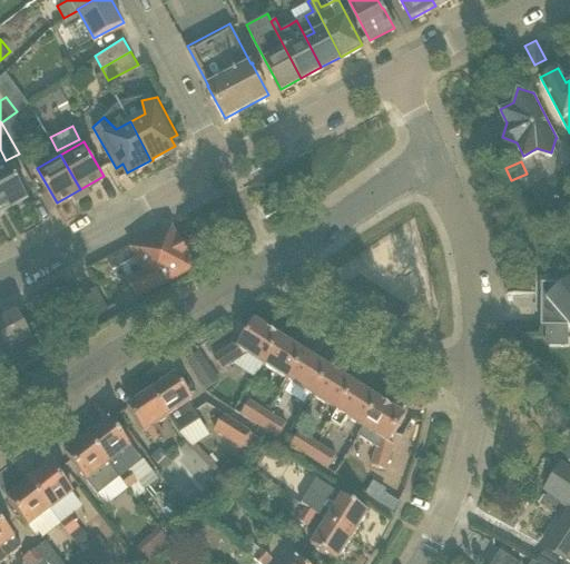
[(0,208),(2,211),(28,198),(9,162),(0,167),(0,208)]
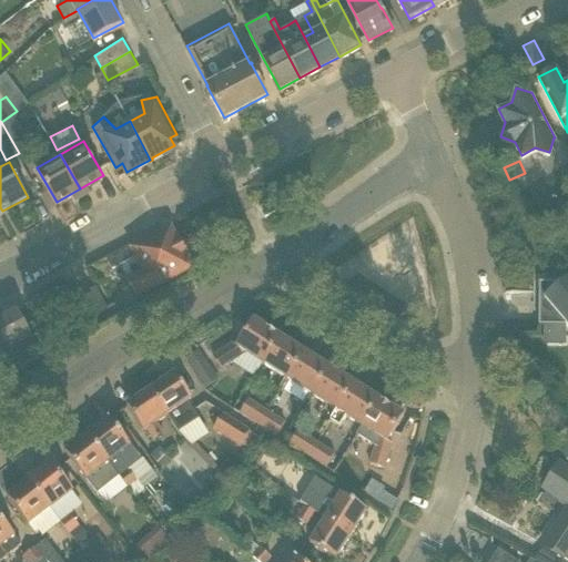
[(270,197),(260,203),(265,213),(275,207),(270,197)]
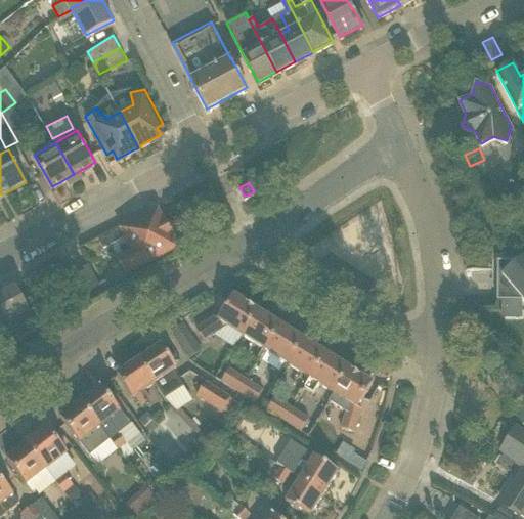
[(127,233),(123,225),(122,225),(132,247),(119,254),(127,269),(177,243),(158,207),(129,222),(133,230),(127,233)]
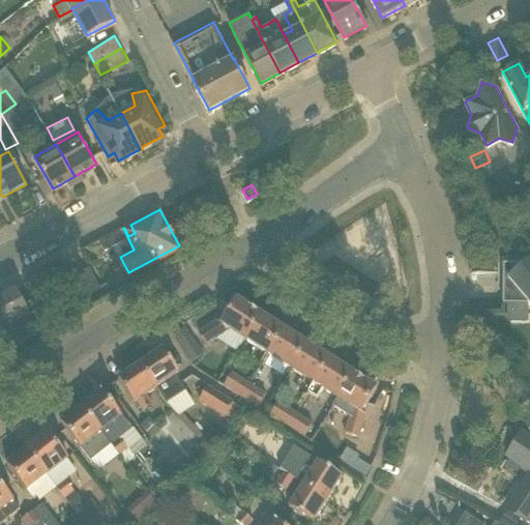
[(113,243),(124,237),(120,229),(109,235),(99,239),(104,248),(113,243)]
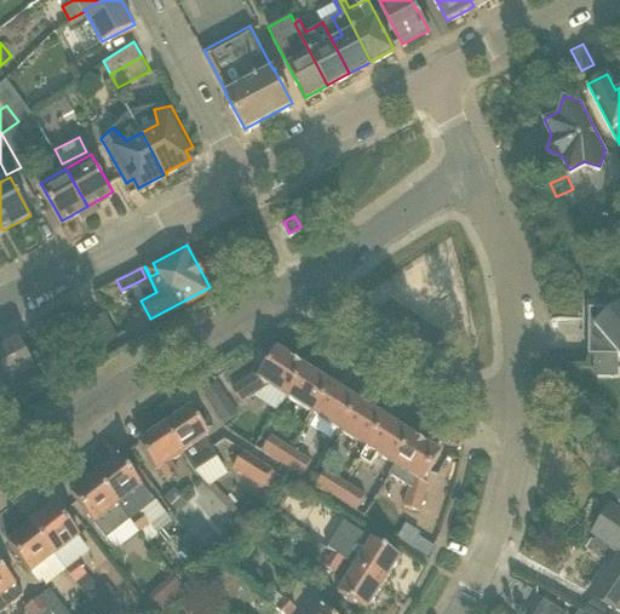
[(619,353),(619,299),(615,304),(589,304),(589,353),(618,353),(619,353)]
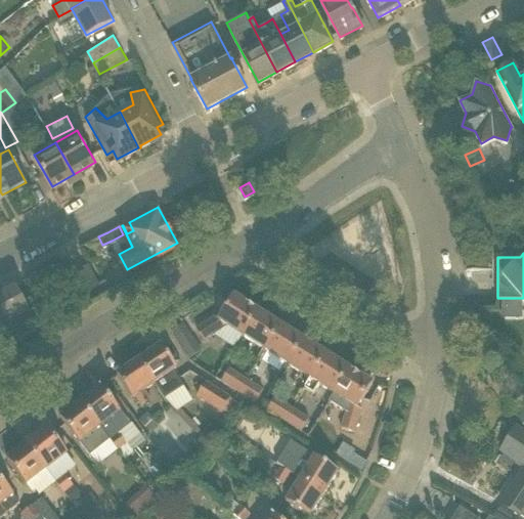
[(110,274),(98,280),(89,261),(74,269),(80,283),(86,297),(114,282),(110,274)]
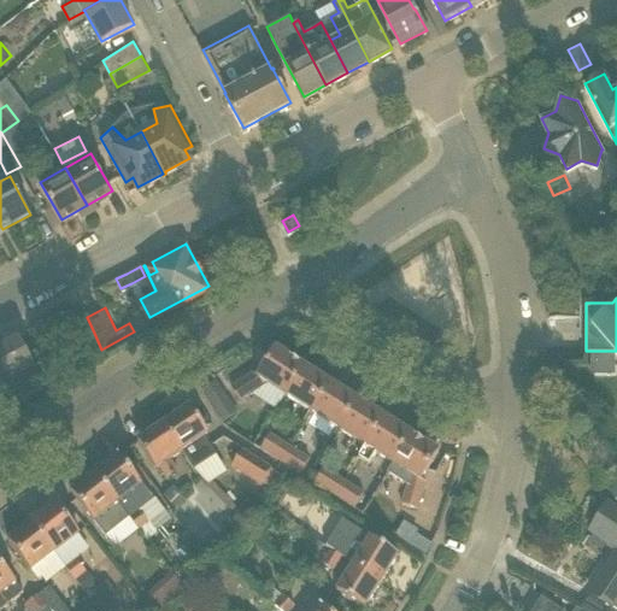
[(43,381),(17,332),(0,340),(0,409),(9,405),(43,381)]
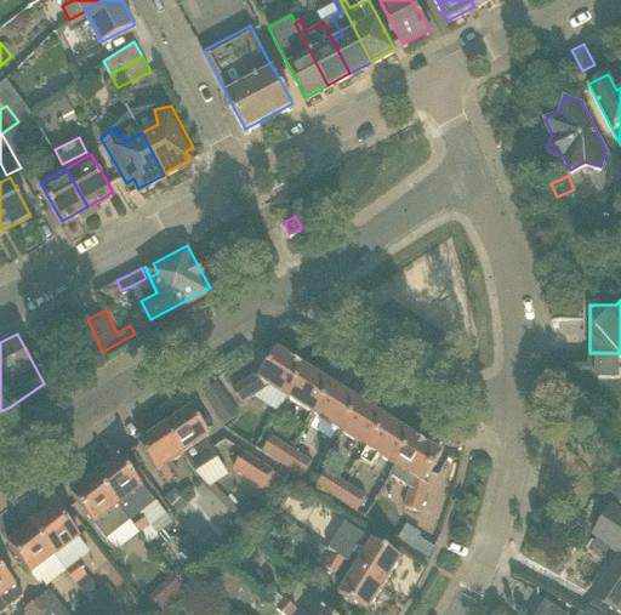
[(102,352),(95,335),(55,352),(63,371),(103,353),(102,352)]
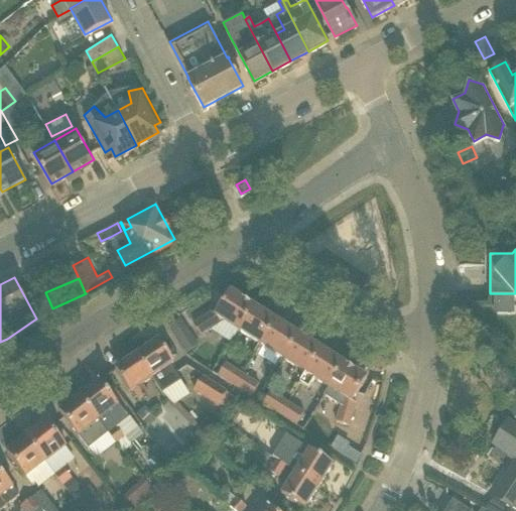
[(212,308),(194,321),(201,332),(224,316),(239,327),(253,302),(231,288),(216,311),(212,308)]
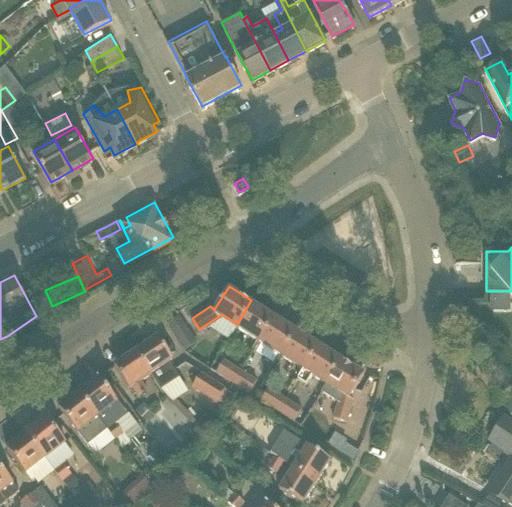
[(42,294),(32,299),(37,310),(47,305),(42,294)]
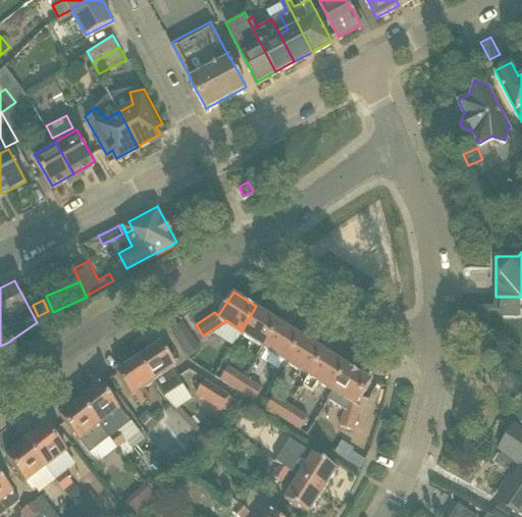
[(242,330),(256,339),(264,345),(279,320),(256,306),(242,330)]
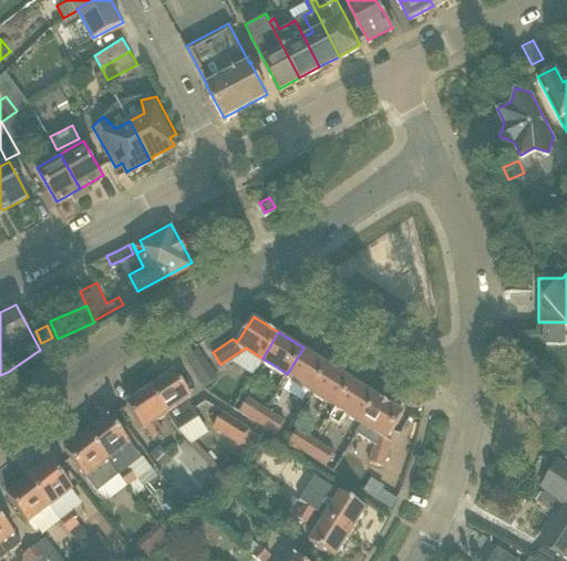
[(217,375),(198,346),(185,355),(204,384),(217,375)]
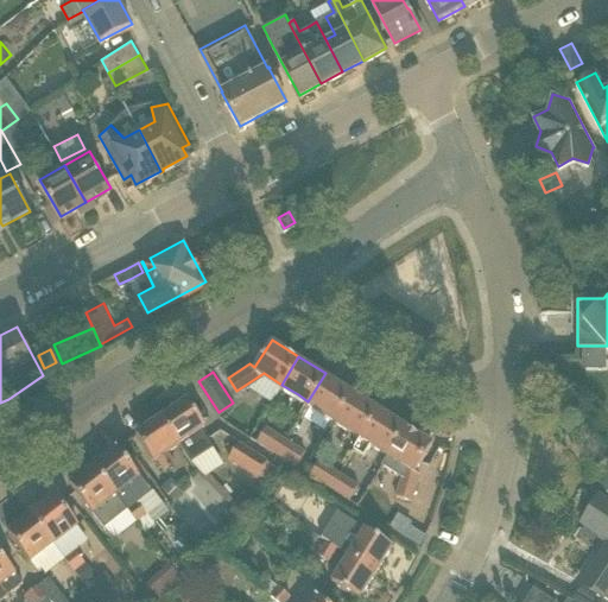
[(334,418),(352,391),(325,373),(308,401),(334,418)]
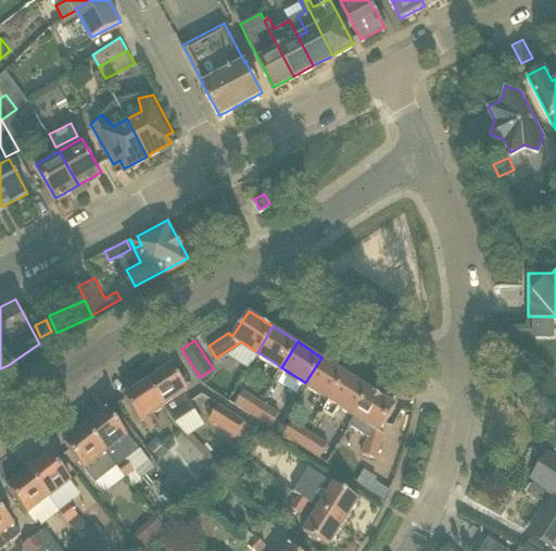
[(321,358),(305,383),(330,398),(346,373),(321,358)]
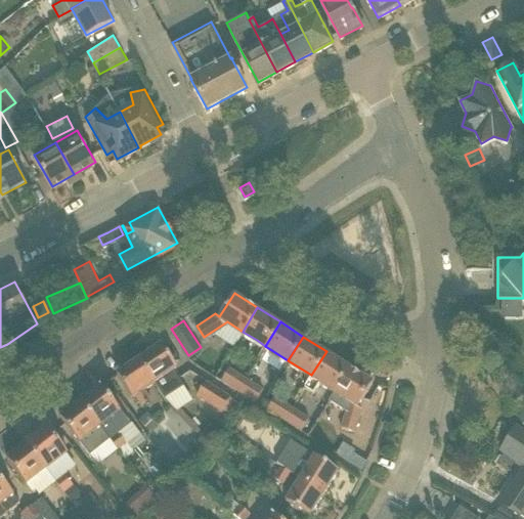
[(177,365),(162,342),(139,356),(155,380),(154,380),(164,396),(176,408),(192,397),(173,368),(177,365)]
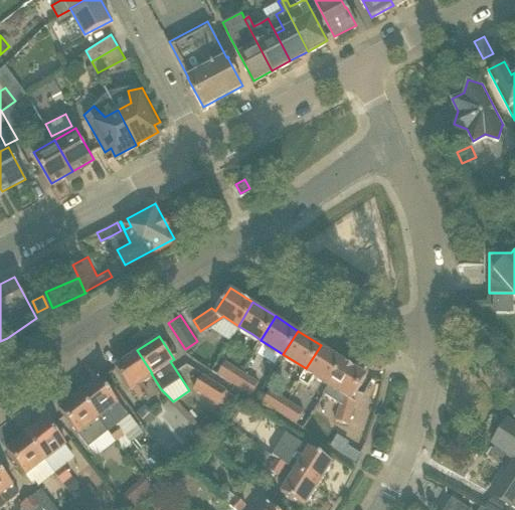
[(309,383),(311,380),(315,374),(328,383),(343,359),(321,345),(306,368),(300,378),(309,383)]
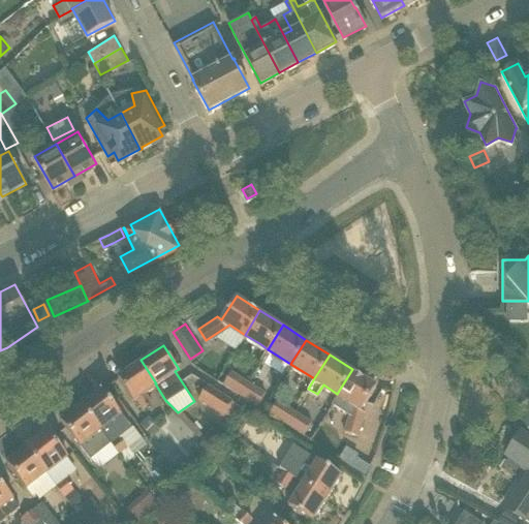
[(141,360),(118,375),(133,398),(136,396),(144,406),(152,401),(145,391),(155,383),(156,383),(141,360)]
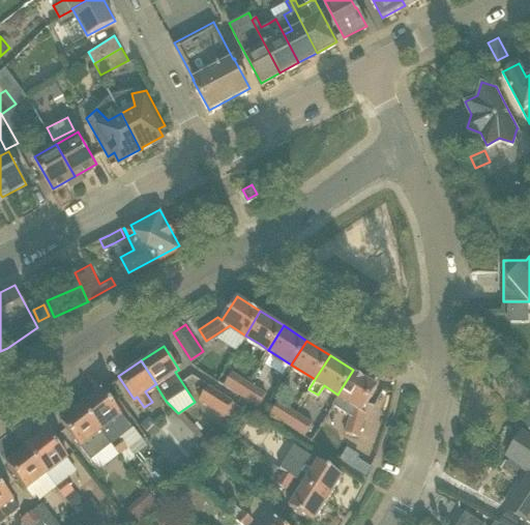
[(223,382),(240,392),(248,380),(231,369),(223,382)]
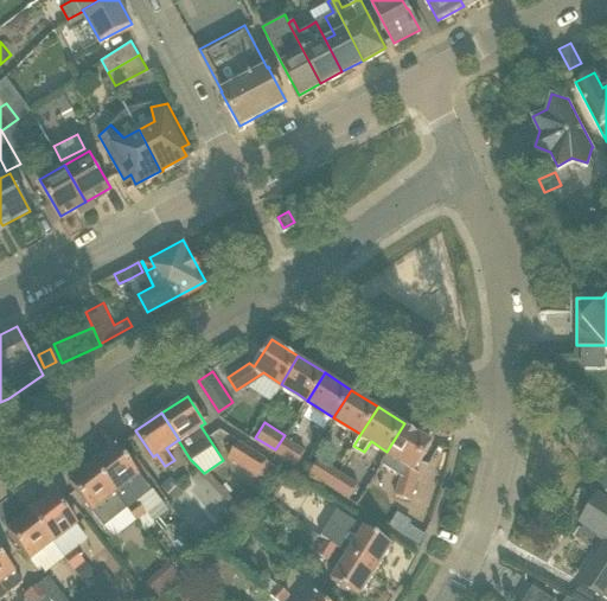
[(395,492),(410,497),(419,471),(413,468),(432,440),(404,423),(387,452),(381,461),(401,473),(395,492)]
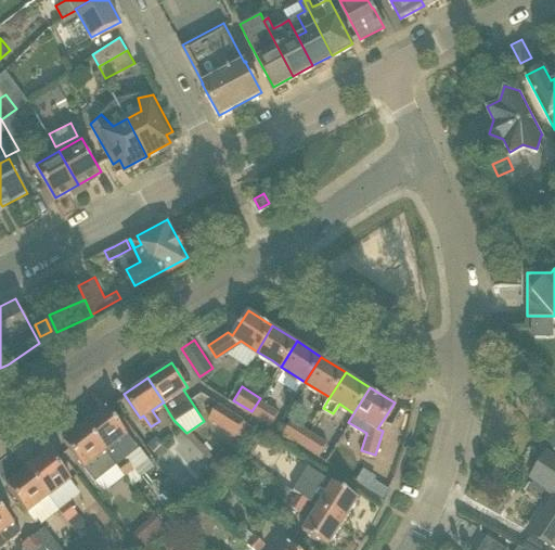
[(279,409),(260,398),(252,411),(270,423),(279,409)]
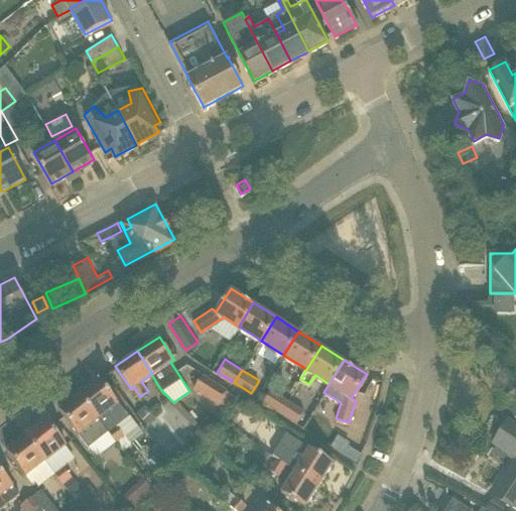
[(203,372),(194,387),(219,402),(220,400),(230,405),(236,394),(227,389),(228,387),(203,372)]
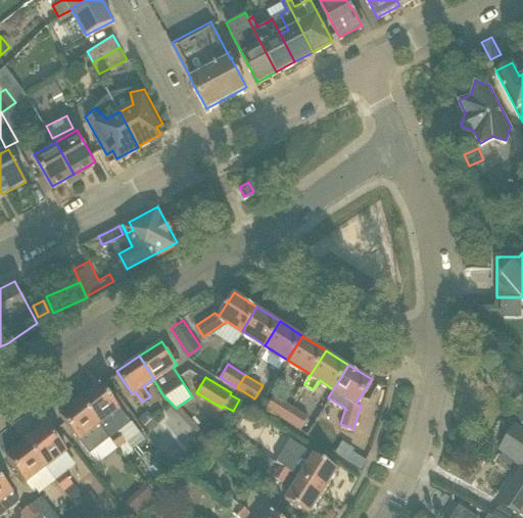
[(145,437),(101,382),(81,397),(99,422),(100,421),(109,435),(117,445),(119,444),(126,454),(145,437)]
